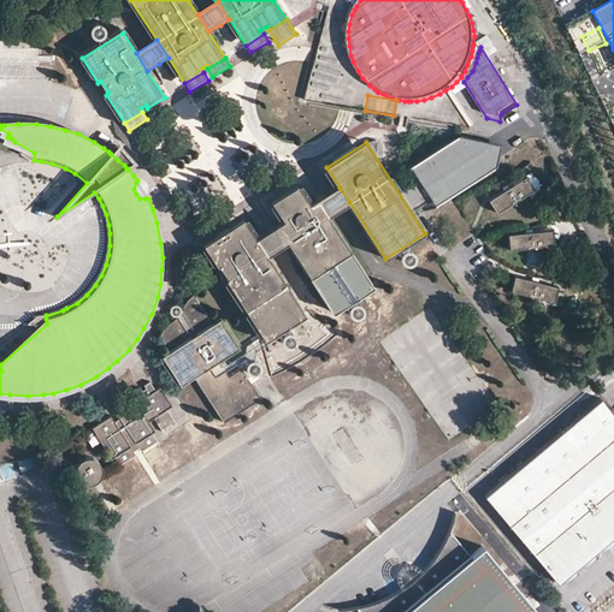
[(120,148),(111,154),(118,160),(124,165),(127,168),(128,168),(137,166),(120,148)]
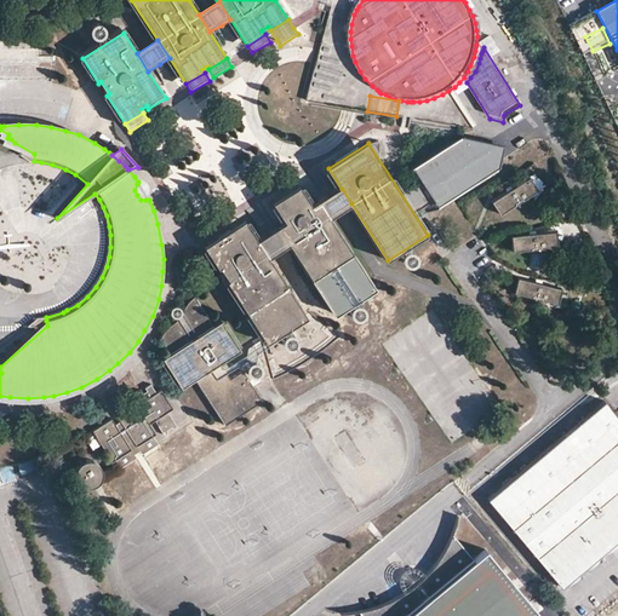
[(29,166),(34,161),(34,154),(19,159),(29,166)]
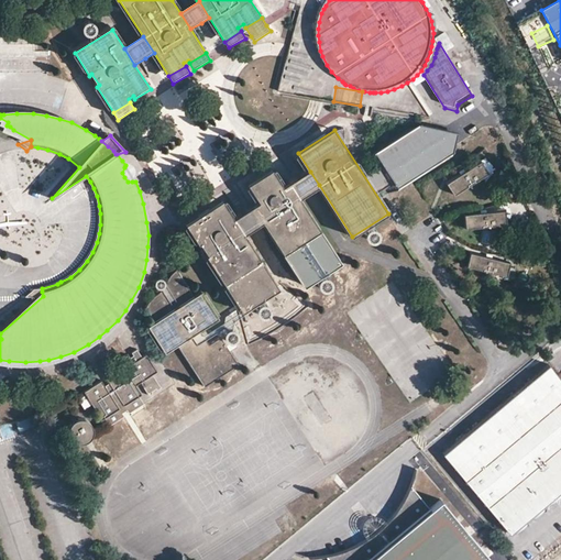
[(492,175),(484,163),(448,185),(455,198),(492,175)]
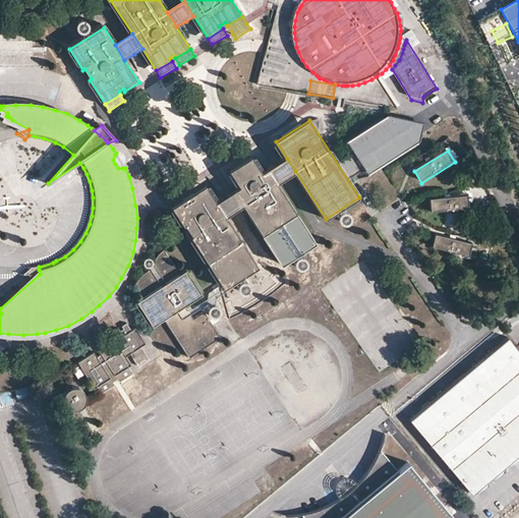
[(235,193),(243,207),(282,266),(316,243),(277,183),(269,171),(263,175),(252,158),(230,172),(239,187),(241,189),(235,193)]
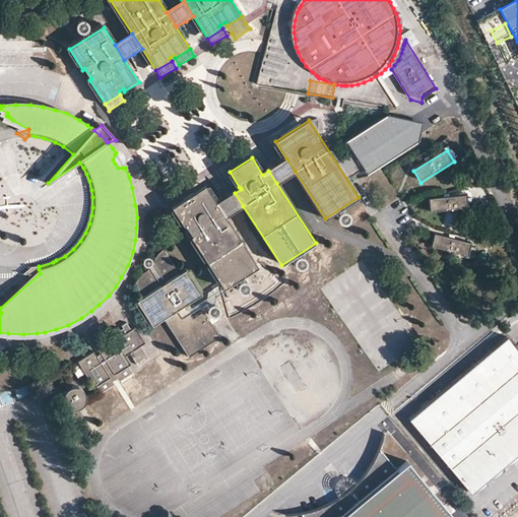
[(277,165),(268,171),(276,183),(295,171),(286,158),(277,165)]
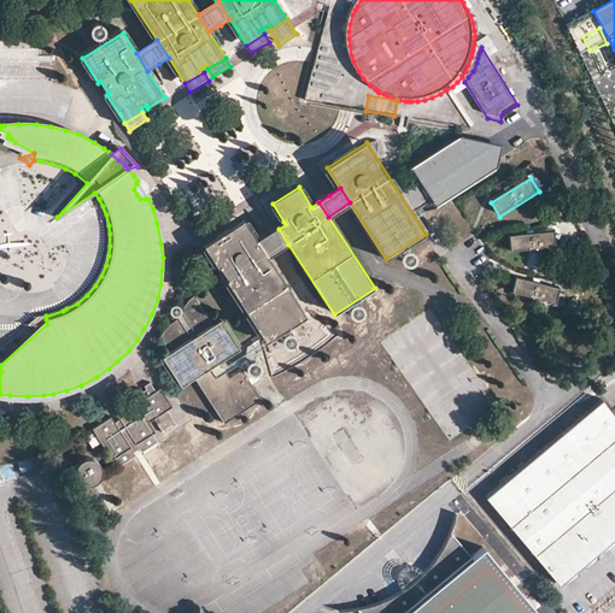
[(257,240),(245,220),(204,246),(218,269),(221,267),(228,280),(227,281),(265,343),(306,317),(268,258),(257,240)]
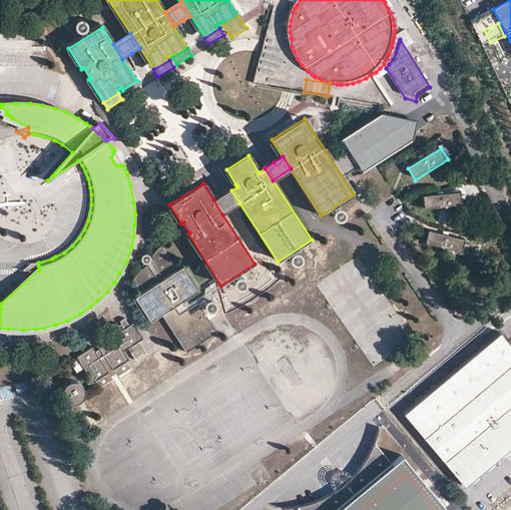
[(237,186),(235,184),(221,193),(213,199),(222,214),(239,203),(231,190),(237,186)]
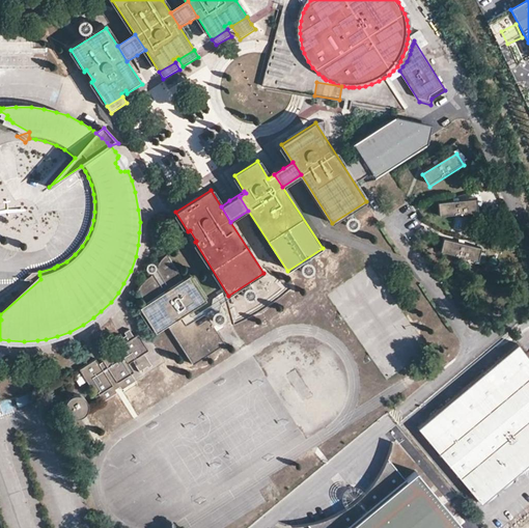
[(479,200),(440,203),(441,218),(480,214),(479,200)]
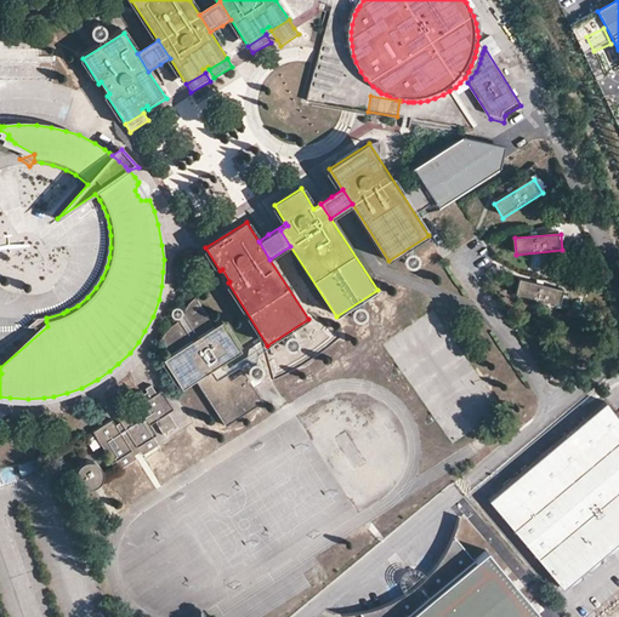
[(567,291),(522,280),(517,296),(562,307),(567,291)]
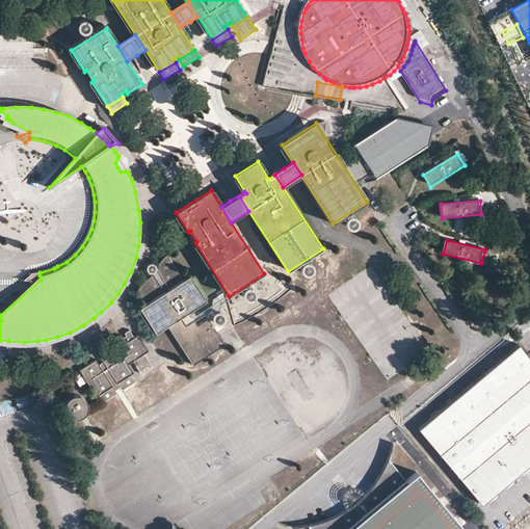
[(143,287),(140,292),(148,305),(141,309),(159,336),(169,329),(196,370),(232,346),(212,316),(201,323),(195,314),(211,305),(192,276),(185,282),(169,258),(165,261),(158,269),(154,274),(148,282),(143,287)]
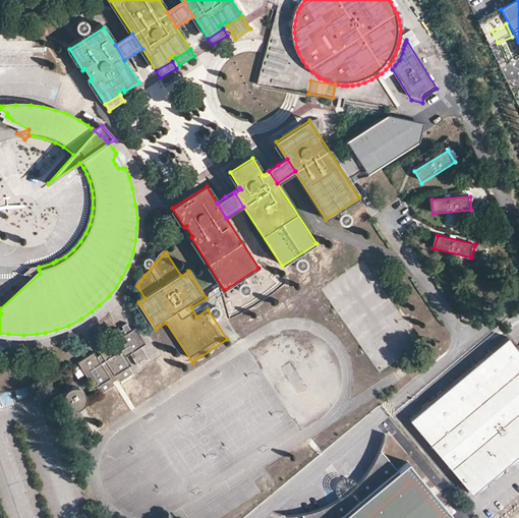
[(20,278),(40,274),(39,270),(39,267),(34,271),(29,272),(20,278)]
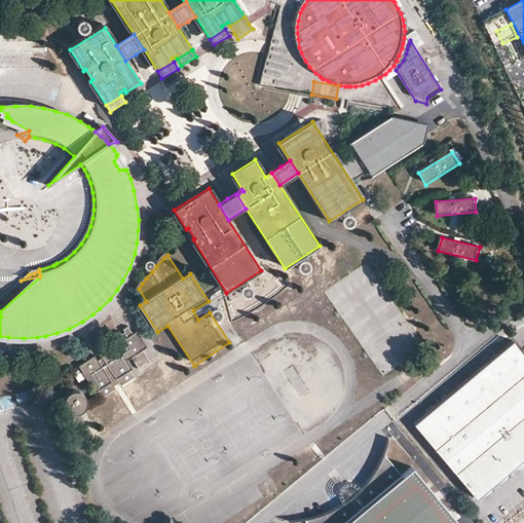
[(98,359),(81,370),(98,397),(100,395),(105,402),(118,393),(117,389),(119,388),(121,387),(123,389),(138,381),(133,374),(135,372),(129,364),(134,362),(142,373),(145,371),(144,369),(149,367),(149,368),(154,365),(146,353),(150,350),(141,335),(136,337),(132,330),(125,333),(127,335),(124,337),(122,335),(119,338),(123,345),(119,348),(118,346),(102,357),(105,361),(103,363),(101,364),(98,359)]
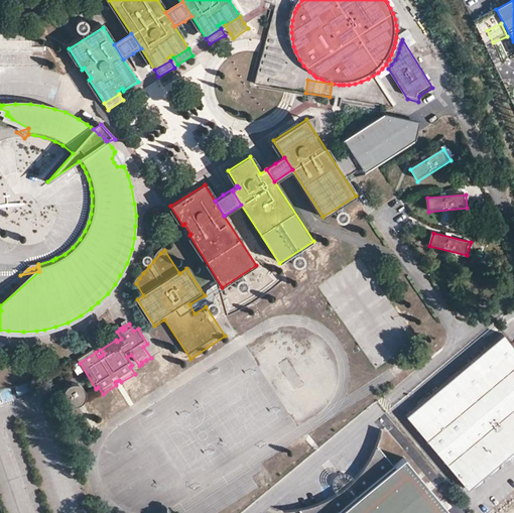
[(513,348),(504,337),(457,376),(513,443),(513,348)]
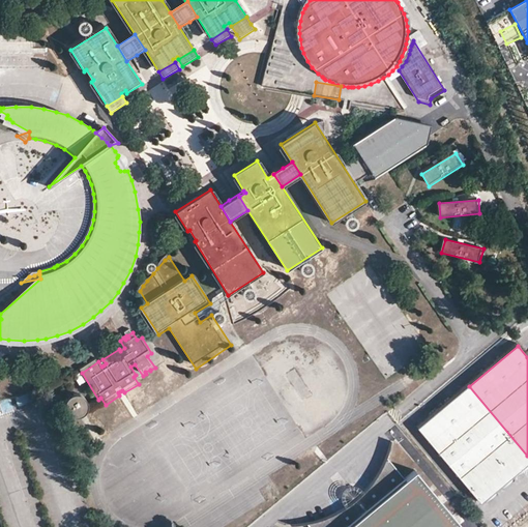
[(527,456),(469,386),(416,431),(479,506),(527,466),(527,456)]
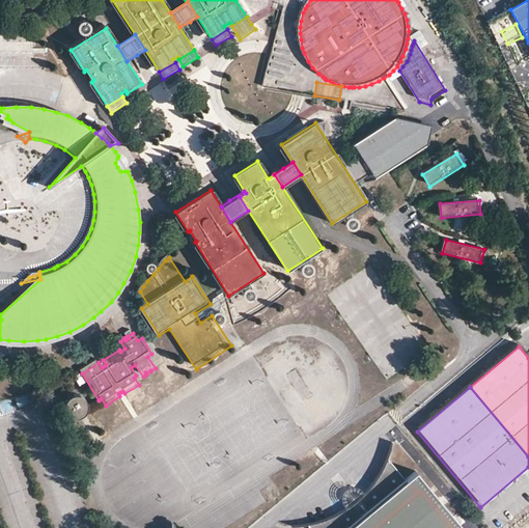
[(72,397),(70,399),(67,400),(66,403),(66,405),(65,407),(65,410),(66,413),(67,415),(70,417),(73,419),(75,420),(78,420),(81,420),(84,419),(87,416),(89,413),(90,410),(89,407),(88,403),(86,399),(85,398),(83,397),(80,396),(76,396),(72,397)]
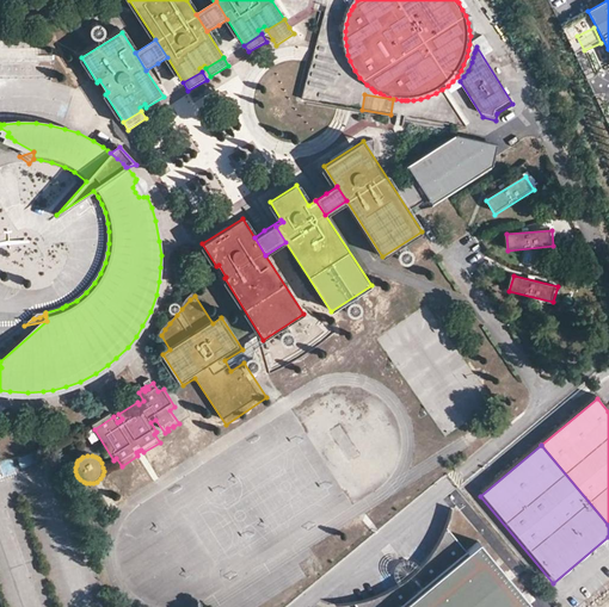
[(528,606),(478,544),(466,555),(446,530),(444,534),(443,538),(441,542),(440,545),(437,549),(435,552),(432,557),(430,561),(426,565),(423,569),(419,574),(416,577),(413,578),(412,581),(408,582),(405,586),(401,588),(395,592),(391,594),(386,596),(381,599),(376,600),(370,602),(364,604),(360,604),(355,605),(356,606),(528,606)]
